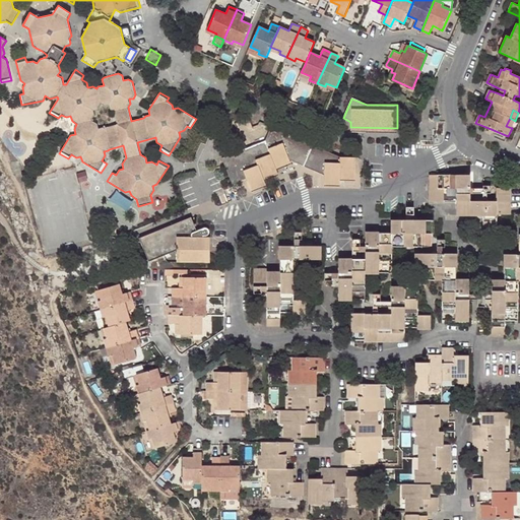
[(515,121),(510,118),(506,126),(512,128),(515,121)]
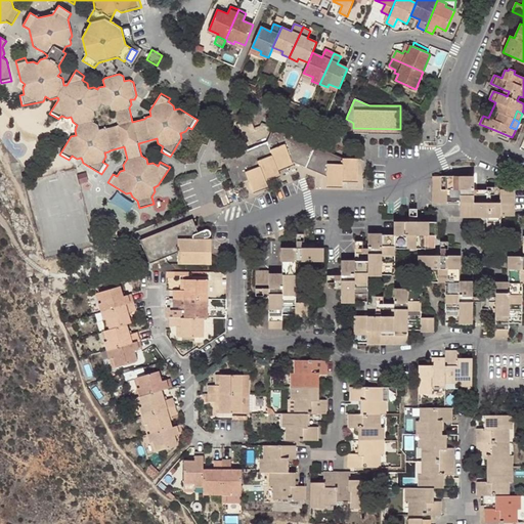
[(358,159),(344,159),(272,128),(267,142),(237,154),(248,179),(252,189),(266,183),(266,182),(264,177),(278,172),(276,167),(291,161),(315,171),(326,176),(326,182),(343,182),(343,181),(343,177),(358,177),(358,159)]
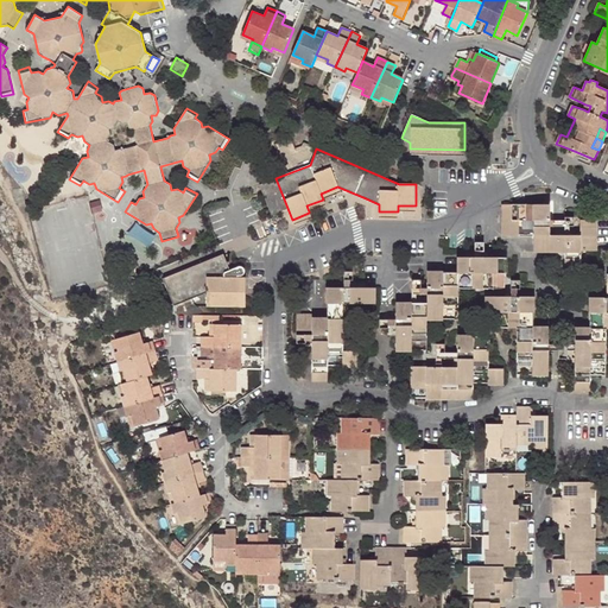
[(274,151),(260,157),(264,168),(271,164),(271,165),(280,162),(276,151),(274,151)]
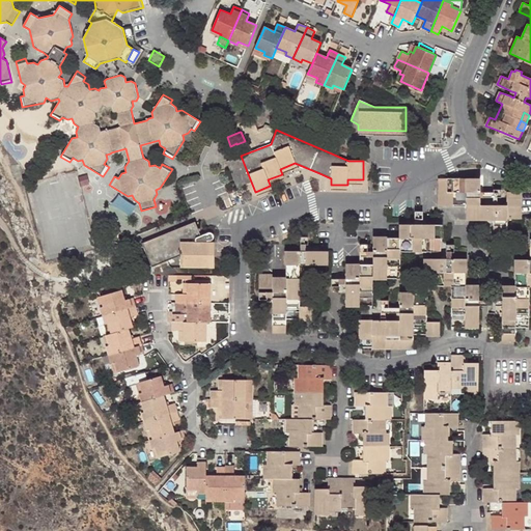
[(238,188),(251,182),(241,156),(226,162),(238,188)]
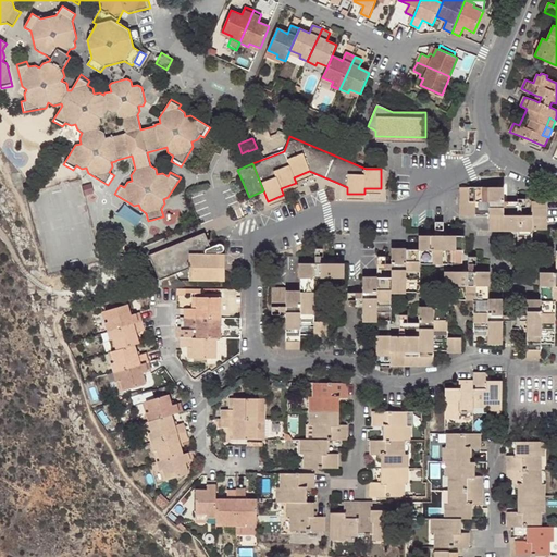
[(309,171),(294,177),(296,183),(311,176),(309,171)]
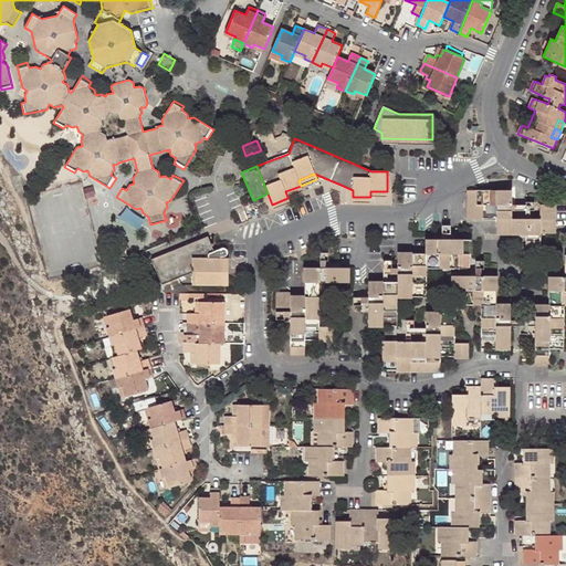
[(301,186),(285,191),(287,197),(303,190),(301,186)]
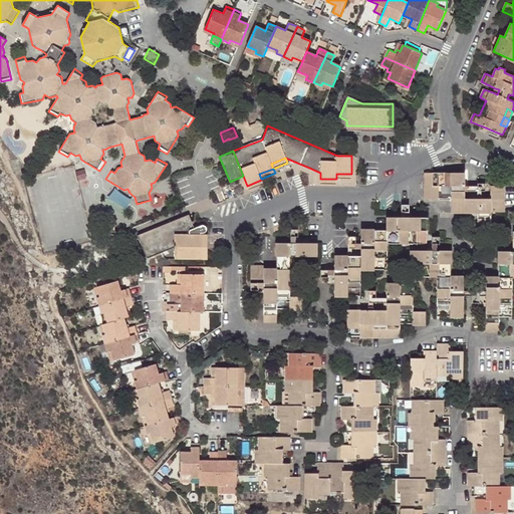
[(451,199),(450,212),(464,212),(464,174),(425,173),(425,199),(451,199)]
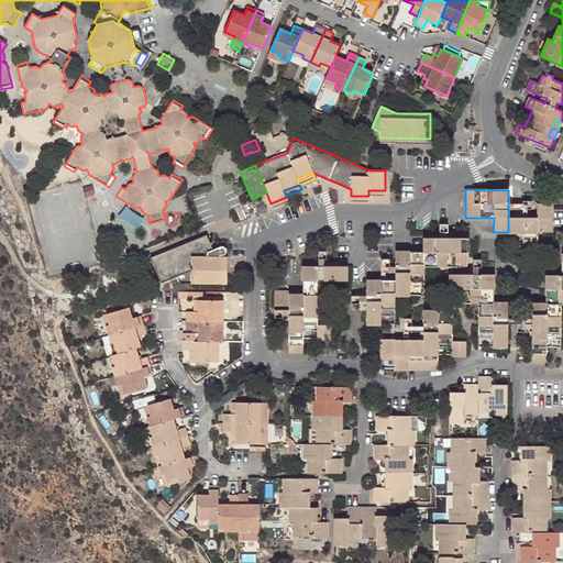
[(273,208),(288,201),(286,197),(271,203),(273,208)]
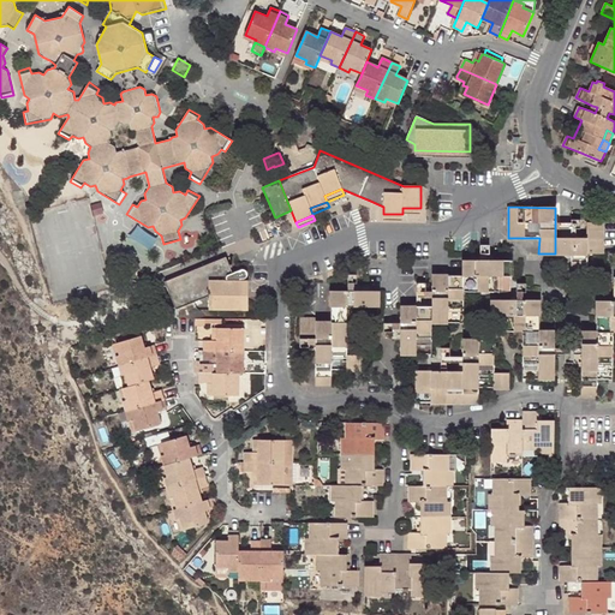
[(569,276),(586,276),(586,274),(586,256),(601,255),(601,224),(586,224),(585,238),(569,238),(569,274),(569,276)]
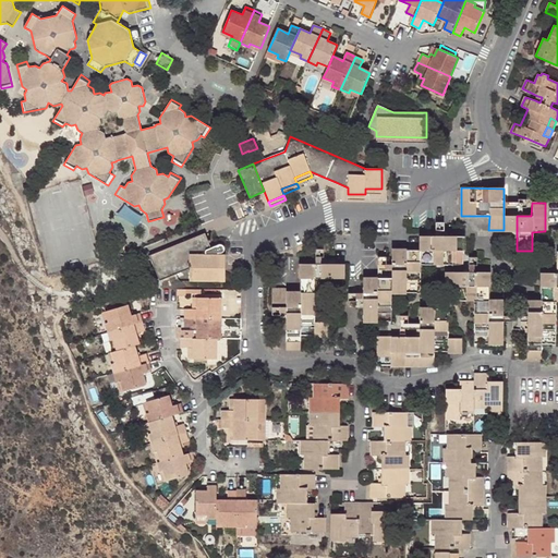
[(140,223),(145,214),(125,204),(120,214),(140,223)]
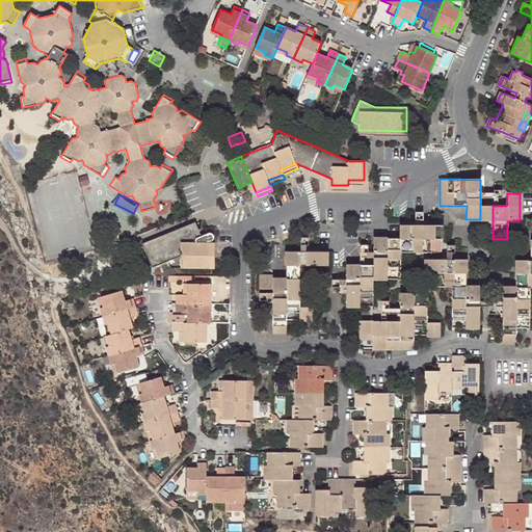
[(181,257),(181,268),(210,268),(210,243),(209,243),(204,243),(202,237),(195,223),(143,244),(153,268),(181,257)]
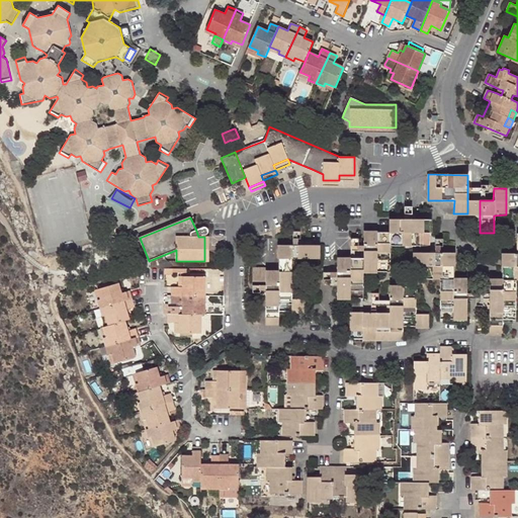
[(390,246),(430,246),(430,220),(390,219),(391,232),(364,232),(363,258),(337,258),(337,297),(363,298),(363,271),(390,271),(390,246)]
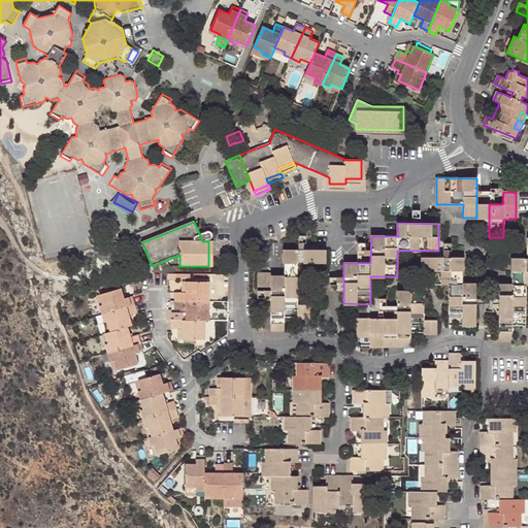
[(202,241),(207,241),(207,240),(210,240),(210,239),(211,239),(211,238),(212,237),(212,236),(212,235),(211,234),(210,233),(209,232),(208,232),(200,235),(202,241)]
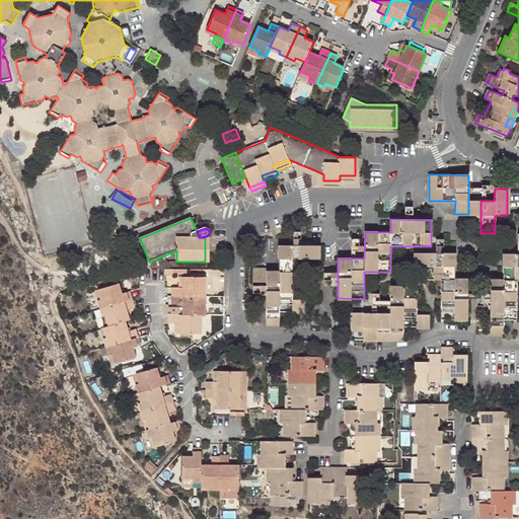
[(291,312),(291,314),(305,313),(305,300),(292,300),(293,272),(319,272),(319,245),(280,245),(279,272),(266,272),(266,269),(252,269),(252,282),(266,282),(266,324),(279,324),(279,312),(291,312)]
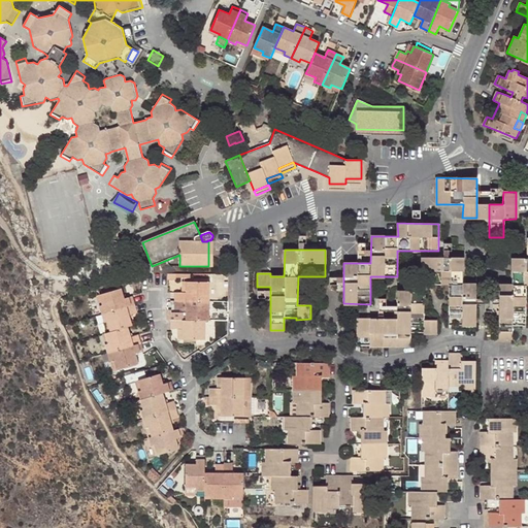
[(449,285),(449,325),(474,325),(475,285),(462,285),(462,257),(422,257),(422,284),(449,285)]
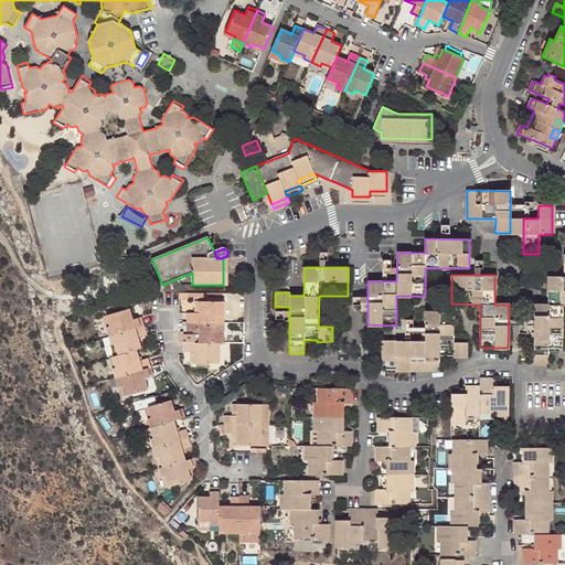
[(564,275),(548,276),(547,305),(533,305),(533,362),(548,362),(548,348),(563,348),(563,305),(564,304),(564,275)]
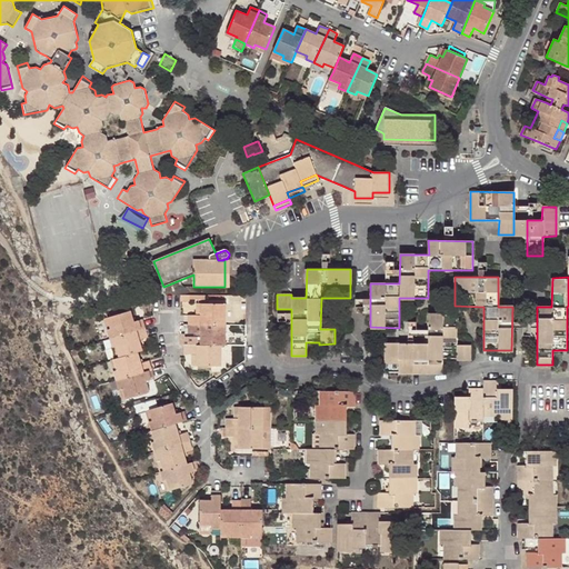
[(225,325),(226,303),(201,303),(201,310),(197,310),(197,315),(189,315),(189,323),(225,325)]
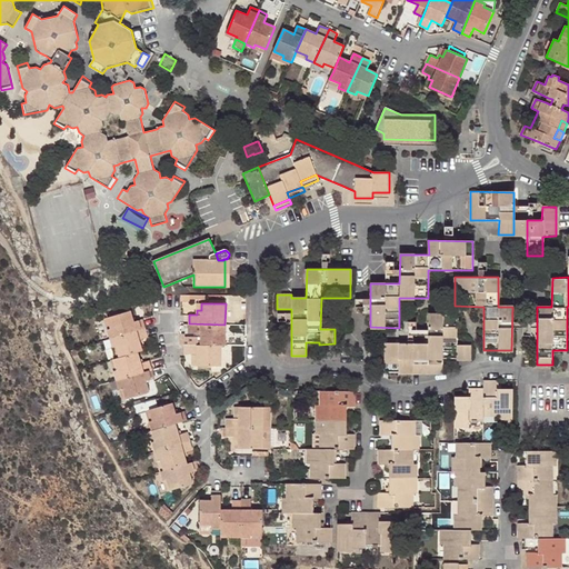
[(133,321),(130,310),(108,317),(111,328),(107,329),(110,338),(146,328),(142,319),(133,321)]
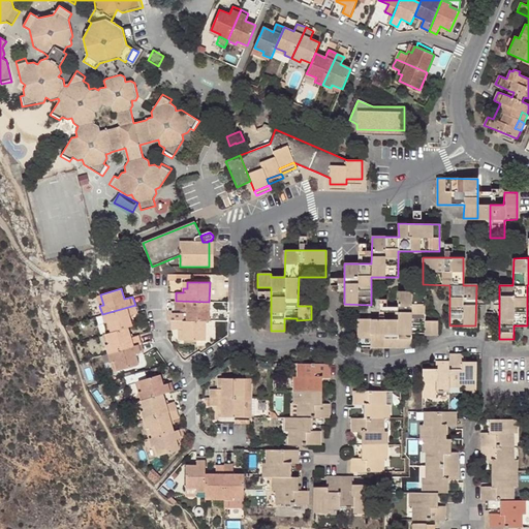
[(424,333),(424,334),(437,334),(438,320),(425,320),(425,292),(398,291),(398,319),(371,319),(371,318),(356,318),(356,345),(411,346),(411,333),(424,333)]
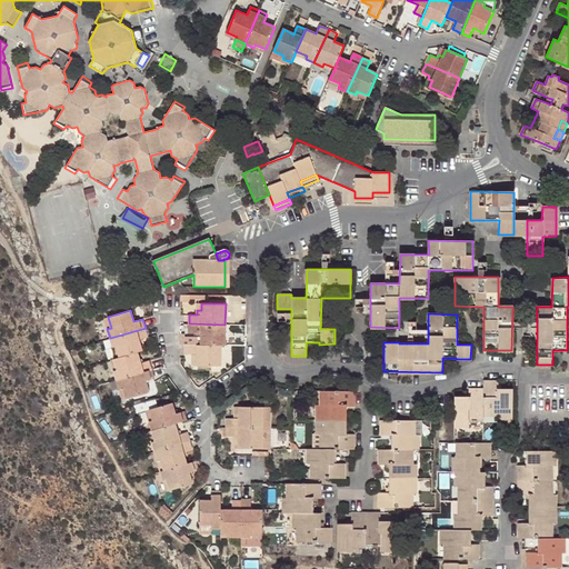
[(197,333),(197,337),(200,337),(200,345),(221,345),(225,345),(225,325),(189,323),(188,332),(197,333)]
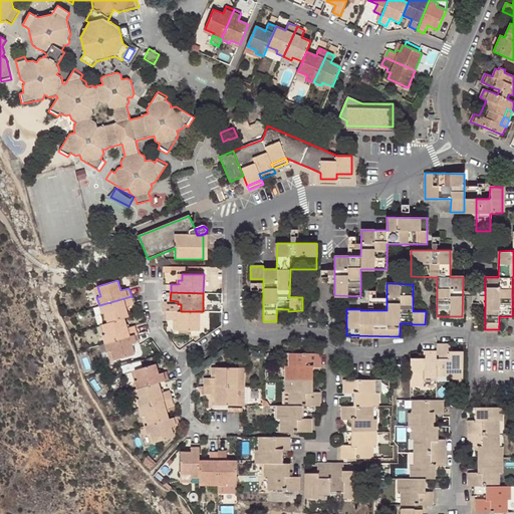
[(132,296),(99,305),(101,313),(104,312),(107,323),(123,318),(129,316),(125,306),(134,304),(132,296)]
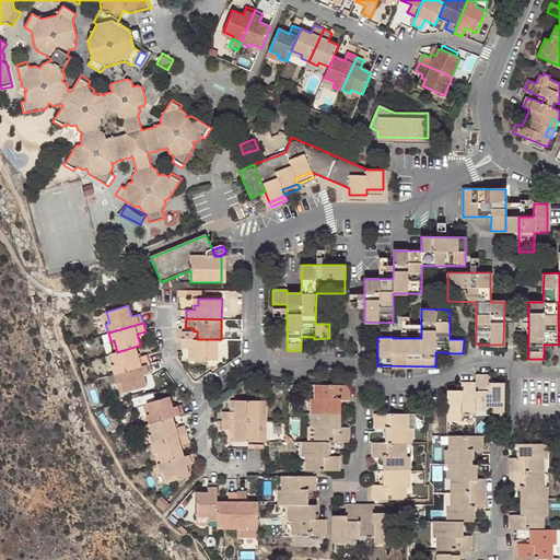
[(182,348),(189,348),(189,352),(194,352),(194,360),(217,360),(218,339),(197,339),(194,339),(183,339),(182,339),(182,348)]
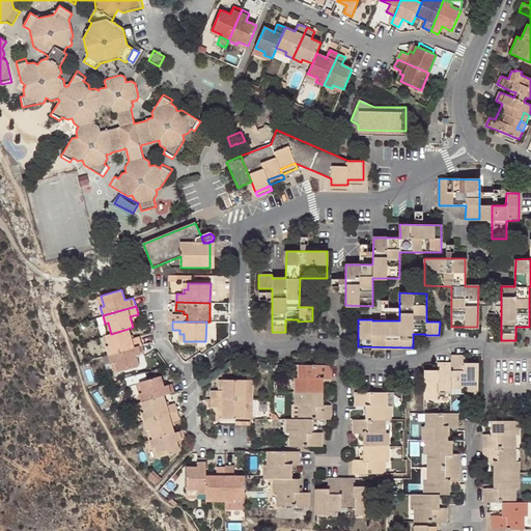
[(107,335),(109,345),(107,345),(109,354),(141,344),(139,336),(131,339),(128,329),(111,334),(109,334),(107,335)]
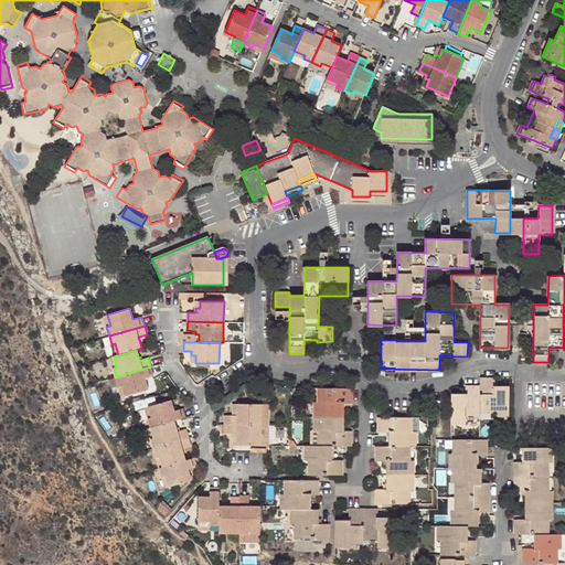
[(150,366),(116,376),(118,385),(121,385),(125,395),(148,388),(145,379),(153,375),(150,366)]
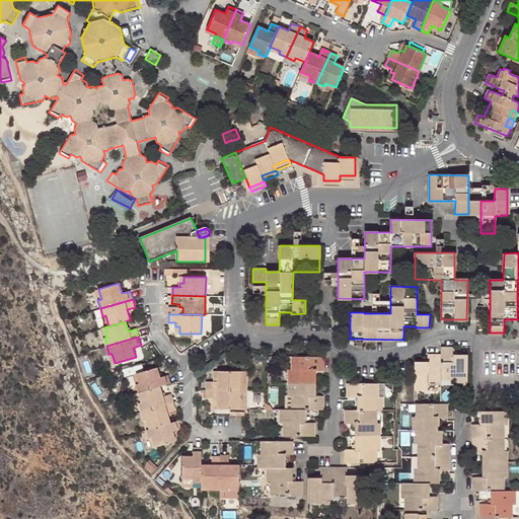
[(454,381),(467,381),(467,350),(454,350),(454,349),(453,347),(441,347),(441,354),(441,361),(440,361),(440,364),(441,365),(441,377),(449,377),(449,375),(454,375),(454,380),(454,381)]
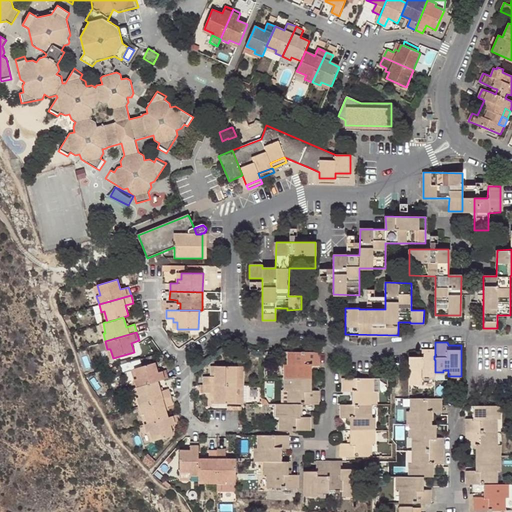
[(429,378),(435,378),(435,375),(435,372),(435,360),(434,359),(434,356),(435,356),(435,349),(421,349),(422,353),(422,356),(409,356),(409,384),(422,384),(423,378),(424,378),(429,378)]
